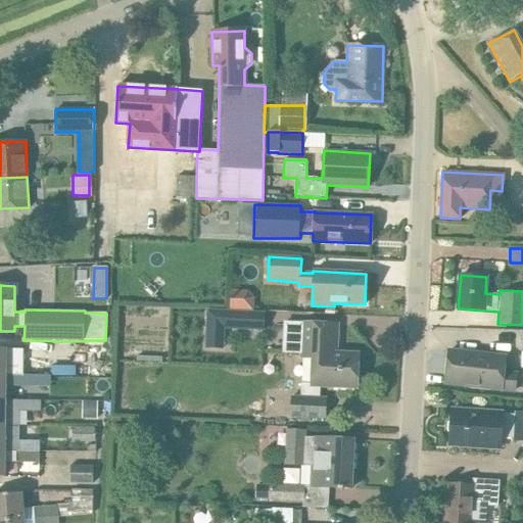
[(260,308),(202,306),(201,347),(221,348),(222,329),(260,330),(260,308)]
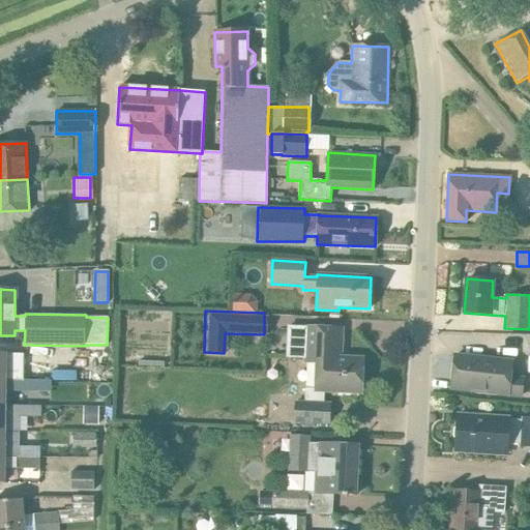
[(288,327),(287,357),(317,358),(340,359),(340,358),(341,348),(344,345),(344,337),(341,334),(341,329),(288,327)]
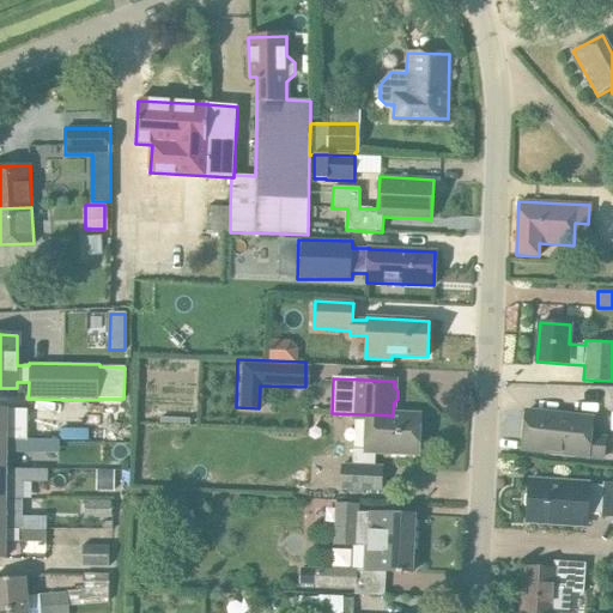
[(125,428),(126,401),(99,401),(98,428),(125,428)]
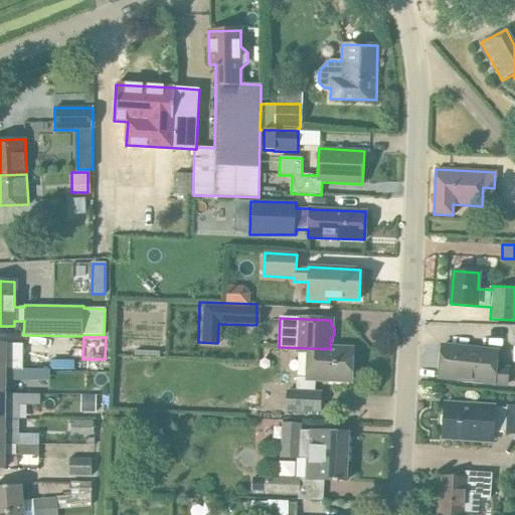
[(0,368),(39,369),(39,359),(16,359),(16,356),(4,356),(4,343),(0,342),(0,368)]
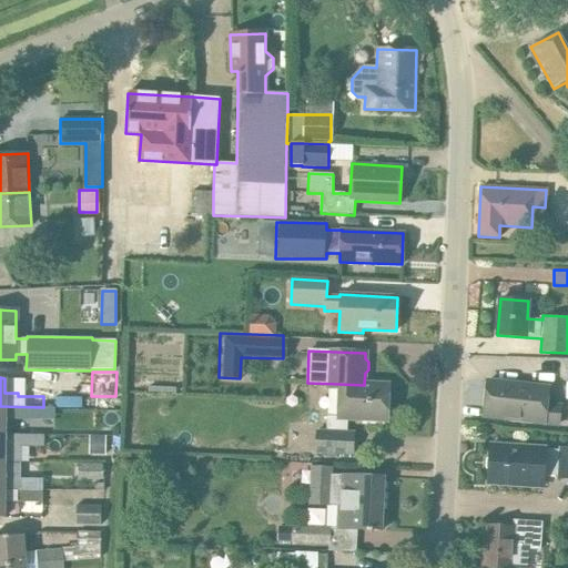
[(482,416),(558,425),(560,406),(546,404),(548,387),(486,381),(482,416)]
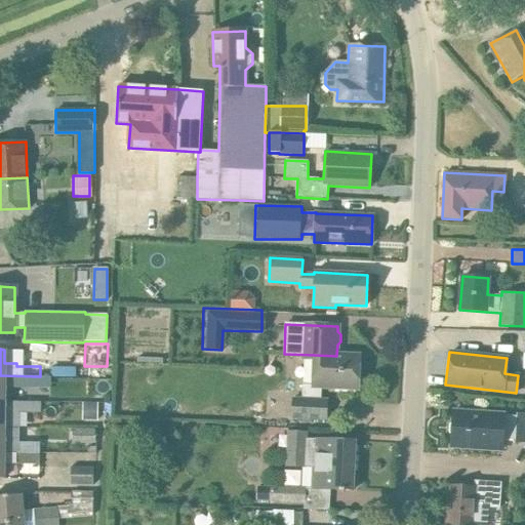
[(336,356),(314,355),(313,386),(303,385),(301,399),(293,398),(292,418),(325,420),(326,400),(320,399),(321,387),(358,389),(359,356),(336,355),(336,356)]
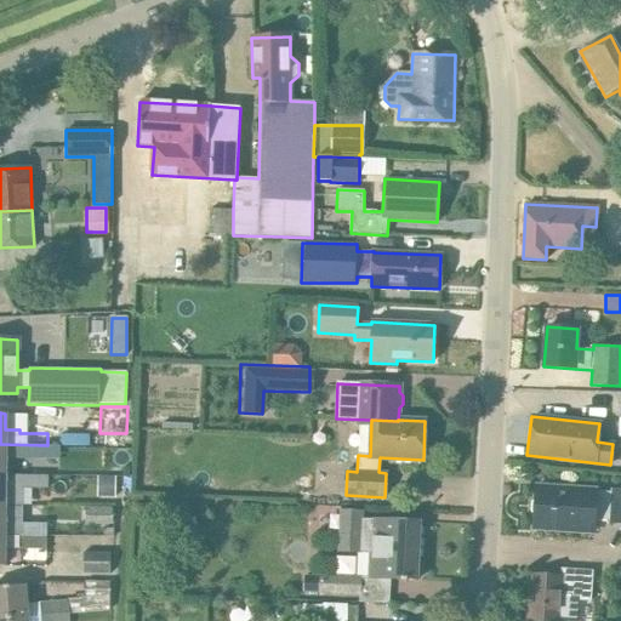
[(0,474),(5,474),(5,457),(47,459),(47,445),(0,444),(0,474)]
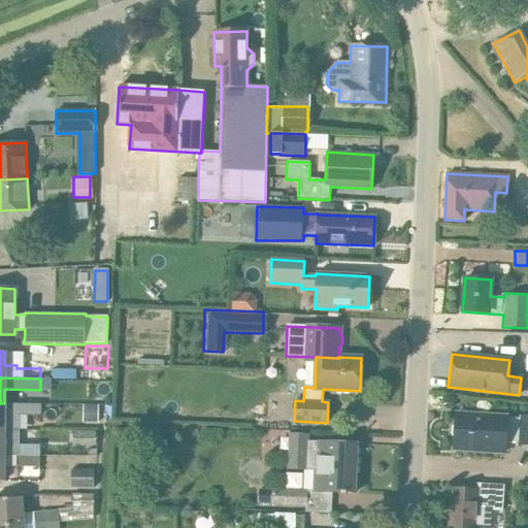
[(4,403),(0,403),(0,429),(4,429),(19,429),(19,415),(39,415),(39,404),(4,404),(4,403)]
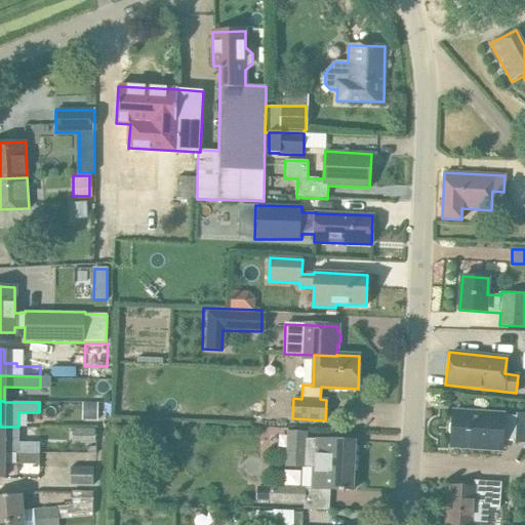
[(81,420),(96,420),(96,403),(81,403),(81,420)]
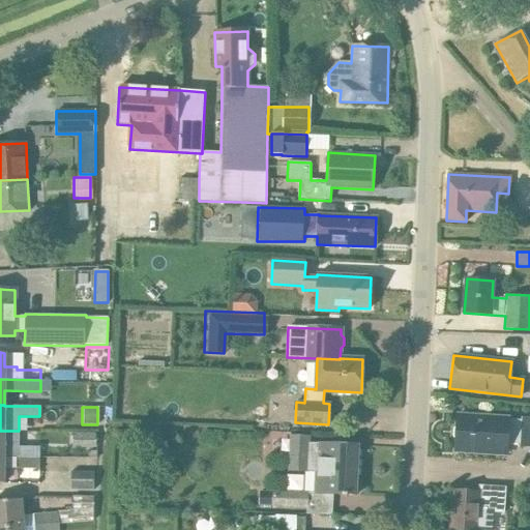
[(454,451),(506,454),(506,444),(520,445),(520,448),(529,448),(529,417),(521,417),(521,420),(508,419),(508,418),(458,415),(457,427),(453,430),(452,437),(455,440),(454,451)]
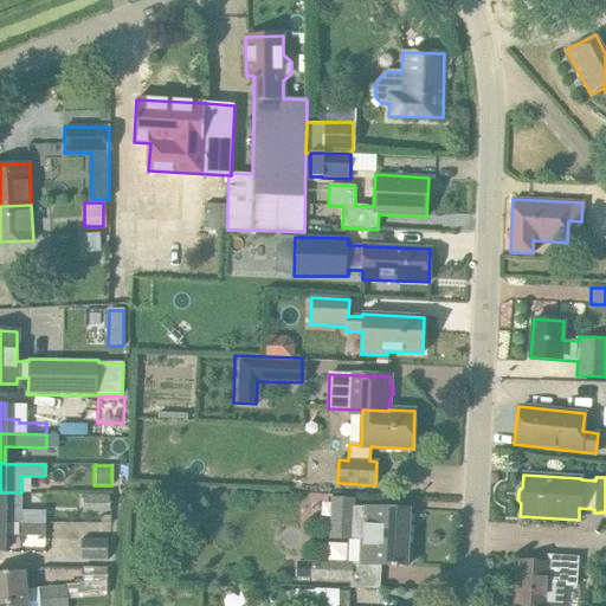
[(0,522),(45,522),(45,511),(5,510),(5,492),(0,492),(0,522)]
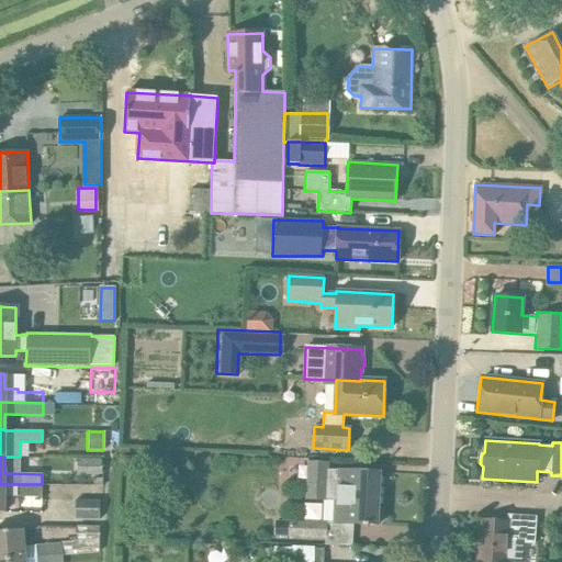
[(79,460),(78,475),(101,475),(102,460),(79,460)]
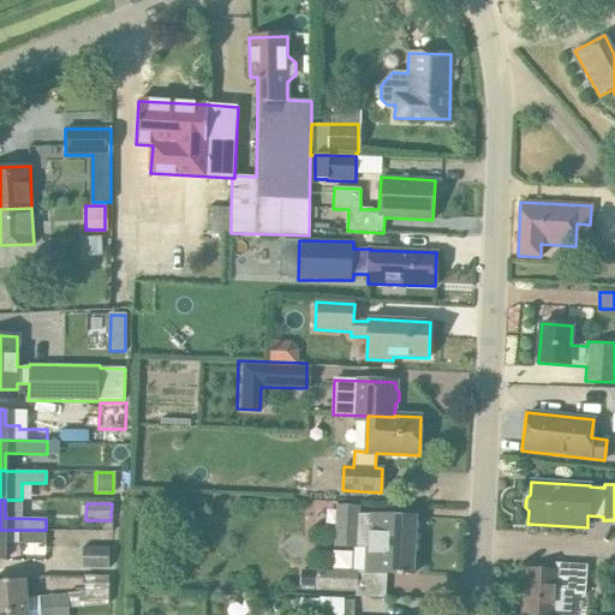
[(354,598),(386,598),(386,573),(413,574),(416,517),(358,514),(359,507),(336,506),(334,545),(356,547),(356,545),(366,545),(365,572),(358,572),(358,569),(315,568),(315,569),(300,569),(300,587),(354,589),(354,598)]
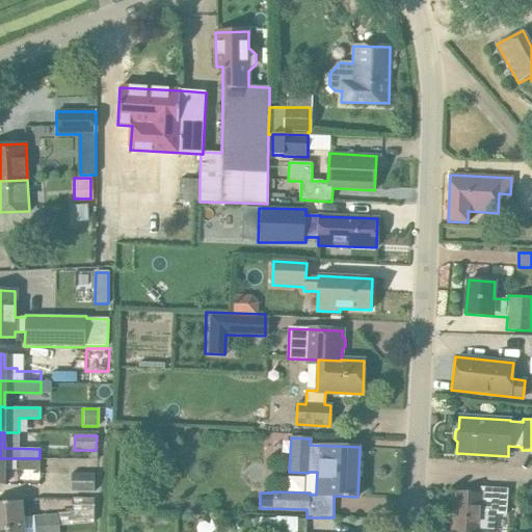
[(0,485),(3,485),(3,470),(40,471),(40,458),(0,458),(0,485)]
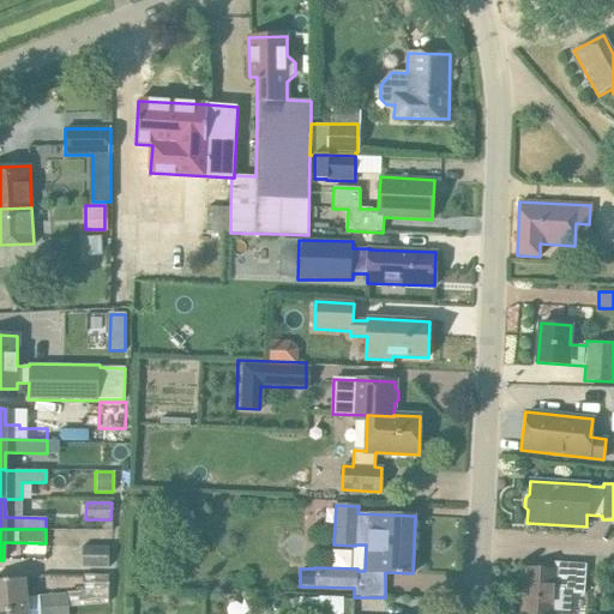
[(83,567),(108,567),(108,545),(82,546),(83,567)]
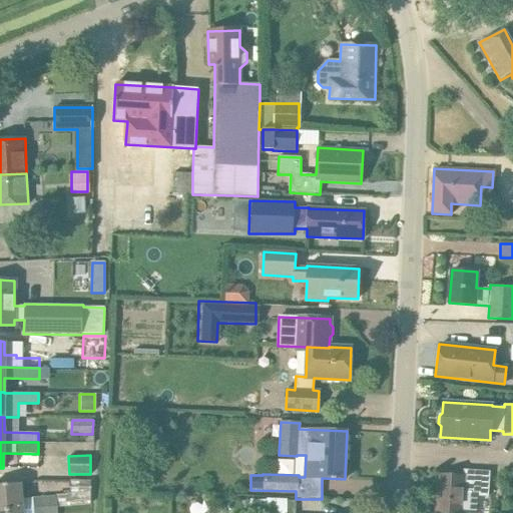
[(439,476),(436,512),(439,512),(476,512),(478,494),(487,495),(488,472),(462,470),(462,478),(439,476)]
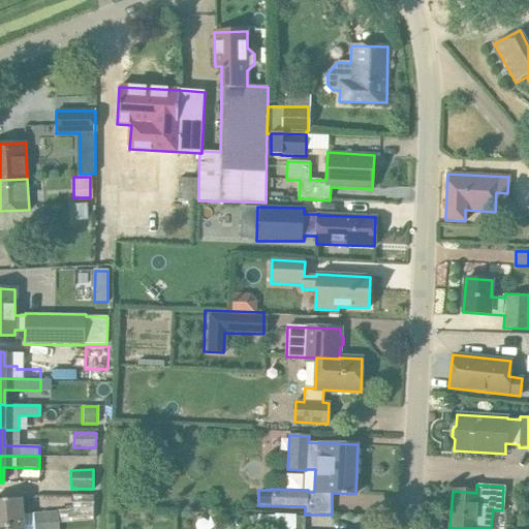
[(0,500),(0,527),(59,522),(95,520),(94,495),(70,496),(71,509),(57,510),(57,514),(23,515),(22,499),(0,500)]
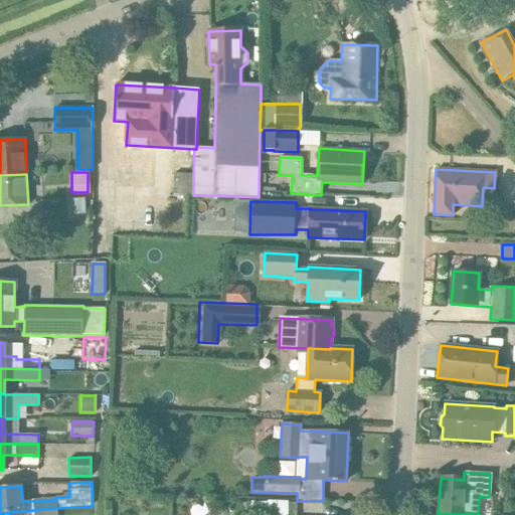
[(296,514),(297,504),(246,502),(246,503),(233,503),(232,514),(296,514)]
